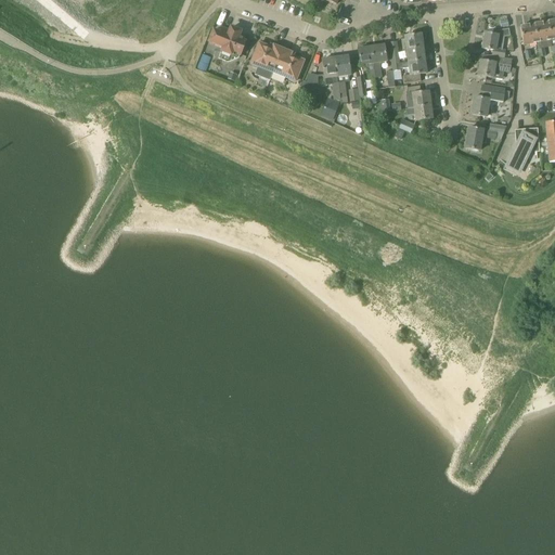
[(538,43),(551,40),(547,23),(534,25),(538,43)]
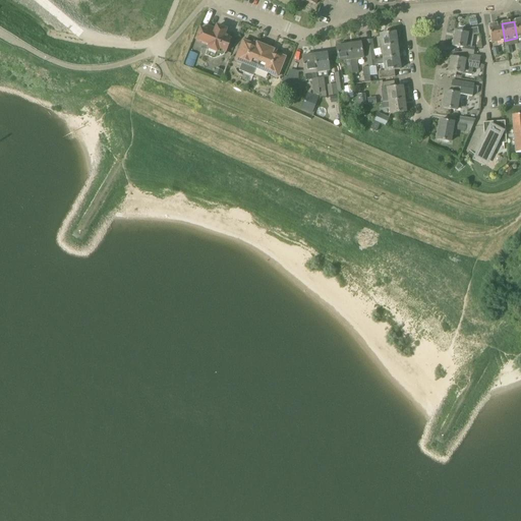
[(491,43),(505,41),(502,23),(488,25),(490,40),(491,43)]
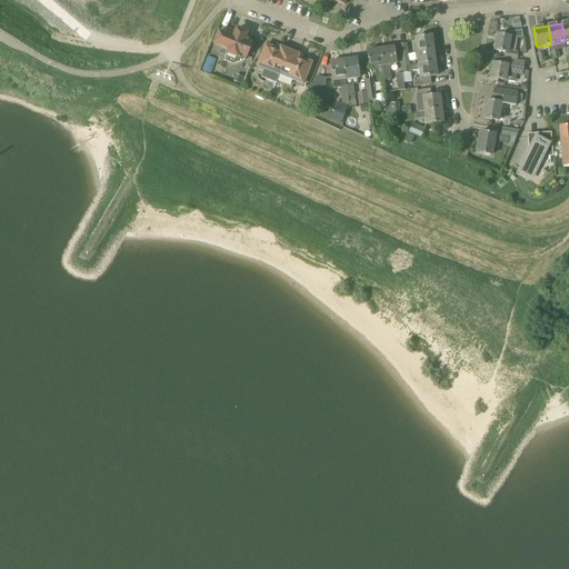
[(236,32),(229,30),(227,36),(219,33),(215,45),(229,50),(227,53),(229,53),(228,55),(227,57),(235,60),(236,57),(238,57),(239,53),(247,57),(252,45),(249,43),(251,39),(245,36),(246,33),(237,30),(236,32)]
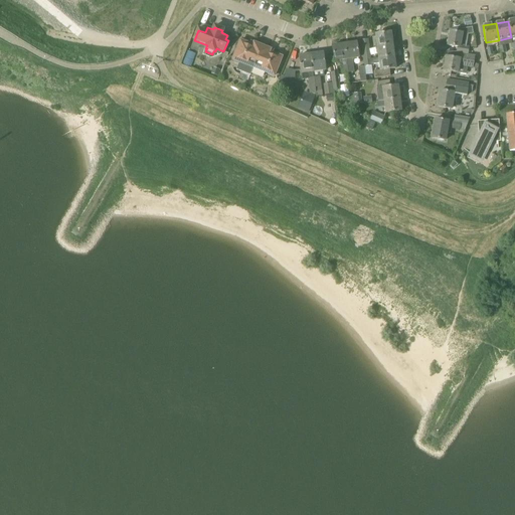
[(456,52),(459,53),(468,54),(469,48),(466,48),(468,35),(473,34),(472,28),(461,30),(460,33),(450,31),(447,46),(457,47),(456,52)]
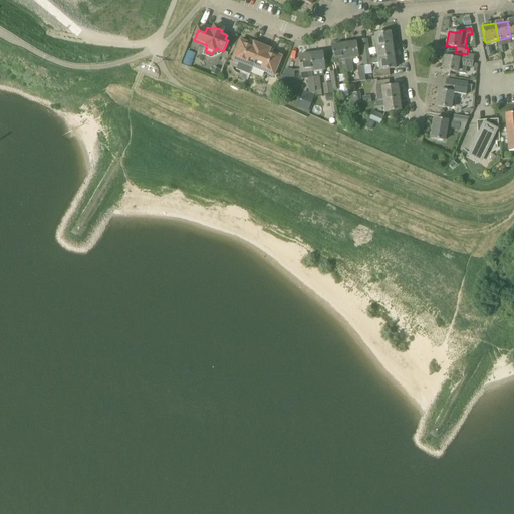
[(375,46),(392,44),(390,32),(374,34),(375,46)]
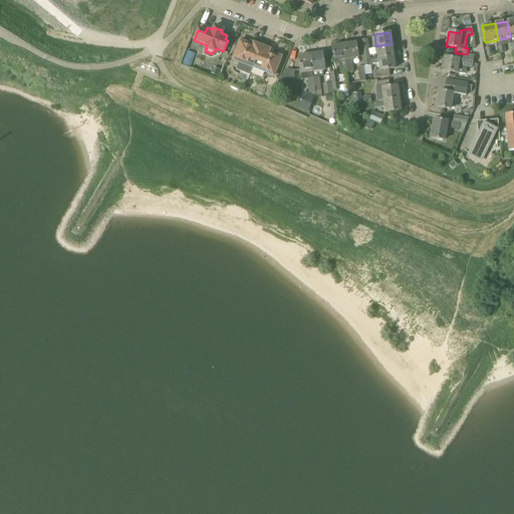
[(360,40),(361,48),(368,47),(367,39),(360,40)]
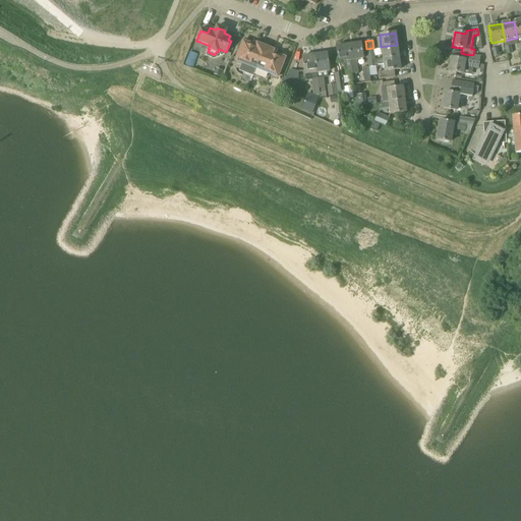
[(256,68),(265,48),(257,45),(254,43),(253,46),(243,42),(236,60),(256,68)]
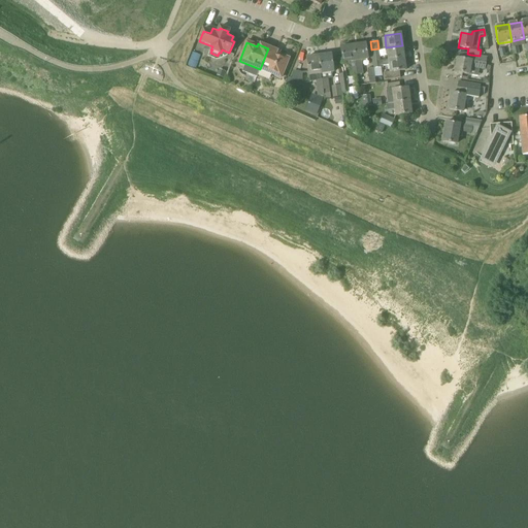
[(365,44),(353,45),(357,75),(363,74),(361,61),(367,60),(365,44)]
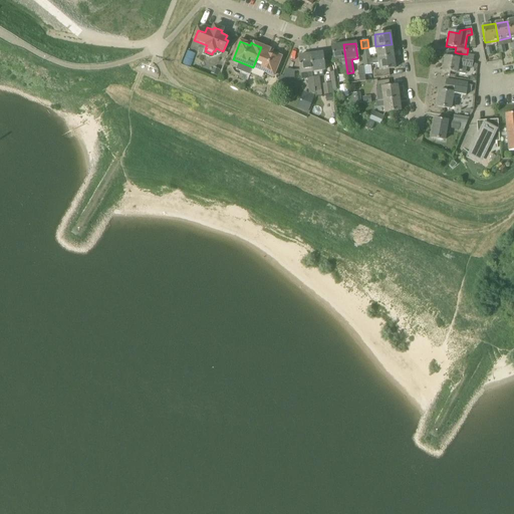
[(341,74),(347,73),(343,44),(331,46),(333,61),(339,61),(341,74)]
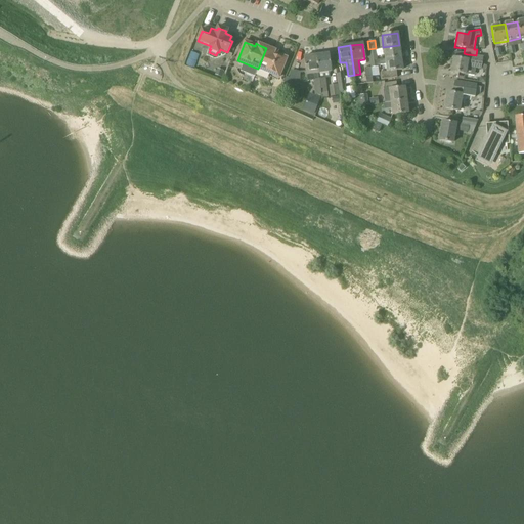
[(385,59),(400,57),(399,45),(383,47),(385,59)]
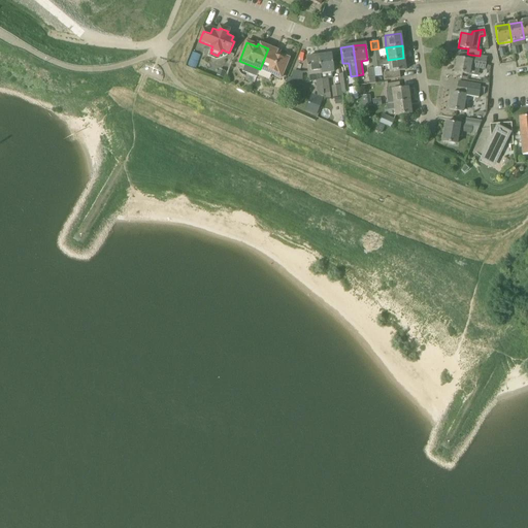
[(268,48),(260,69),(281,78),(289,59),(278,55),(279,53),(268,48)]
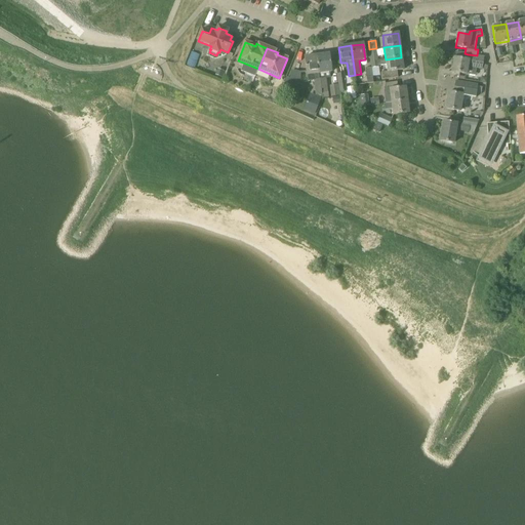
[(371,62),(378,61),(376,48),(369,49),(371,62)]
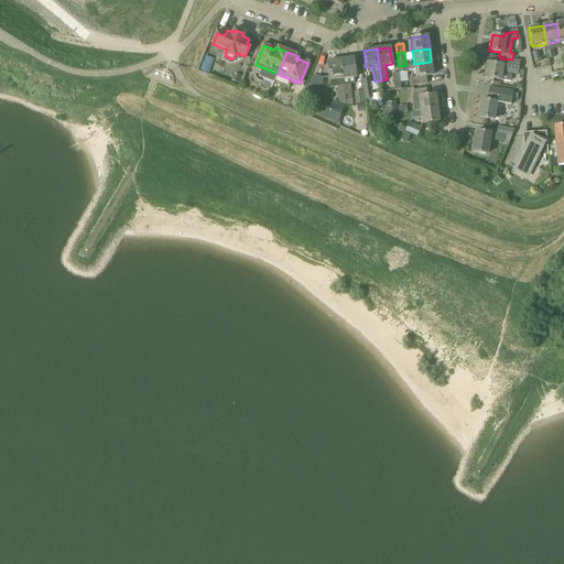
[(344,79),(344,86),(355,84),(355,78),(356,77),(354,58),(340,60),(344,79)]
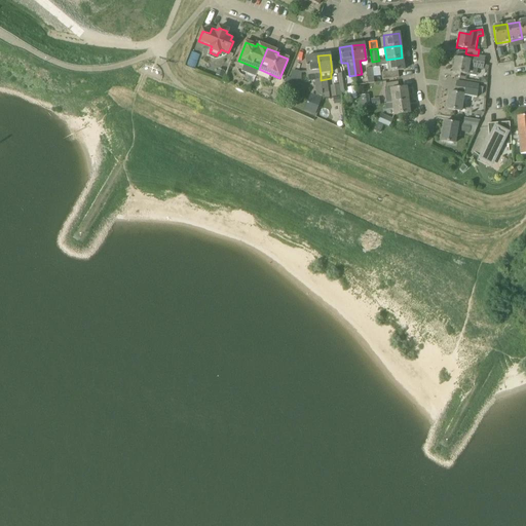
[(468,54),(467,60),(455,58),(452,72),(467,75),(467,69),(477,71),(478,69),(483,70),(484,64),(485,58),(477,57),(478,55),(468,54)]
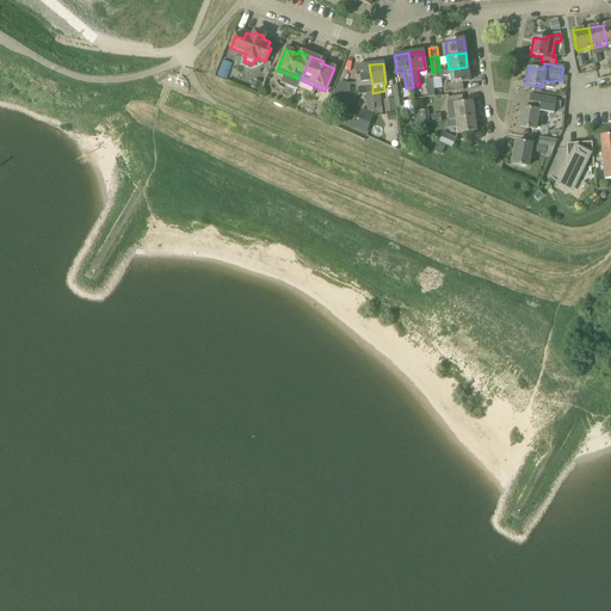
[(368,93),(372,93),(372,86),(369,65),(355,67),(357,87),(358,96),(368,94),(368,93)]
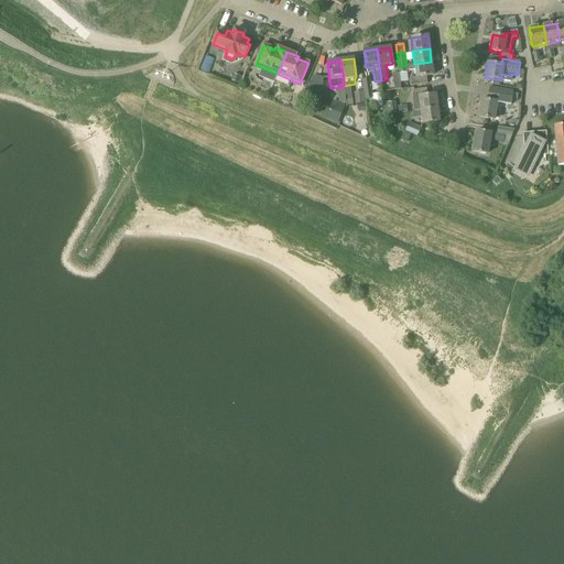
[(407,65),(399,66),(400,73),(408,72),(408,71),(415,69),(416,77),(410,78),(411,86),(427,84),(426,76),(433,75),(431,62),(414,64),(407,65)]
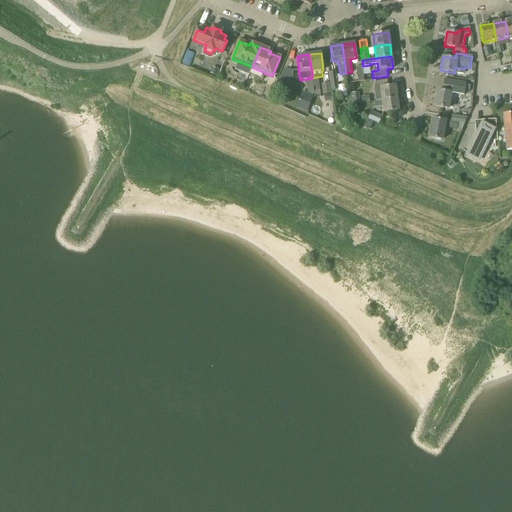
[(220,68),(213,66),(210,74),(217,76),(220,68)]
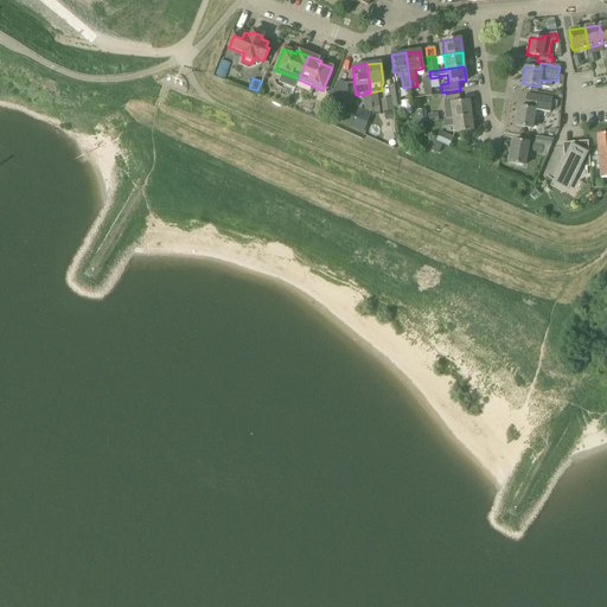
[(349,100),(349,84),(338,82),(336,91),(332,90),(330,100),(349,100)]
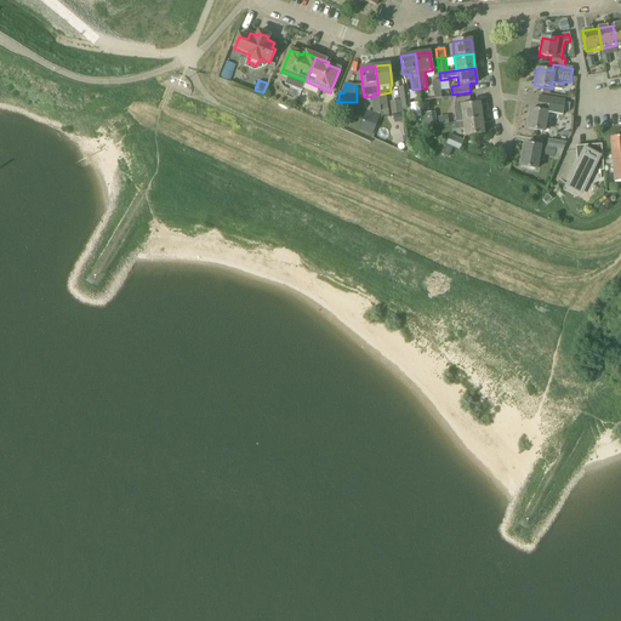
[(400,101),(402,109),(410,108),(409,102),(408,87),(399,87),(400,101)]
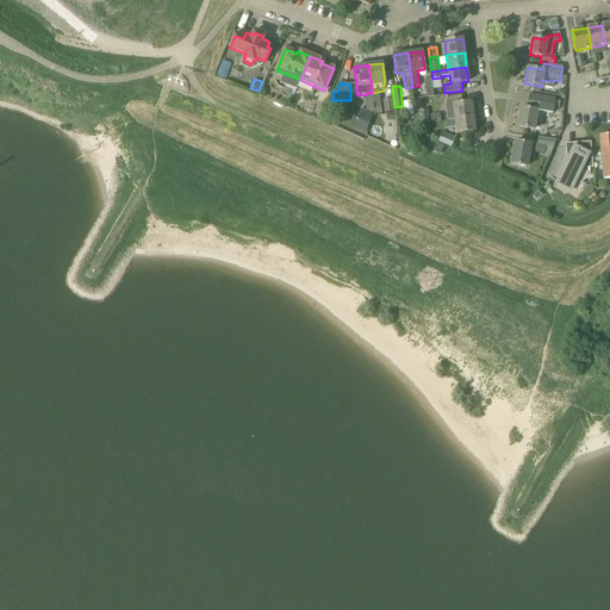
[(553,114),(555,99),(529,94),(526,109),(521,107),(517,126),(534,130),(537,112),(553,114)]
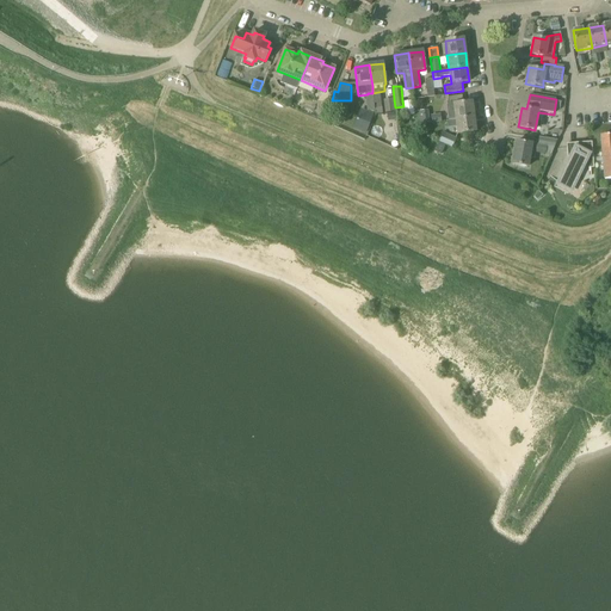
[(451,119),(474,117),(471,102),(463,103),(462,96),(448,97),(449,105),(448,105),(449,121),(451,121),(451,119)]
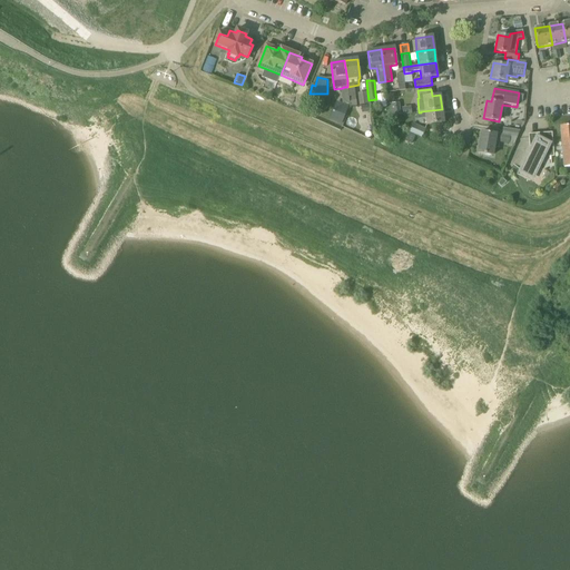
[(369,100),(367,92),(359,94),(360,105),(369,105),(369,100)]
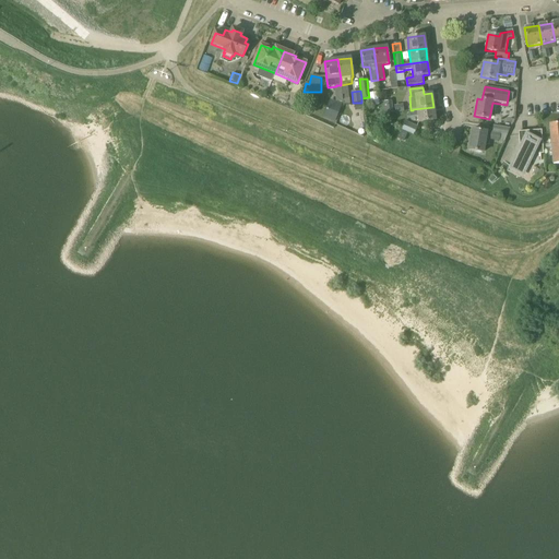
[(337,111),(341,104),(331,99),(328,107),(337,111)]
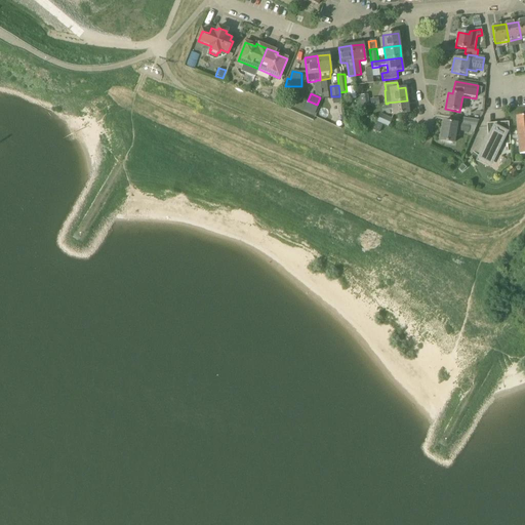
[(358,95),(359,104),(368,103),(367,94),(358,95)]
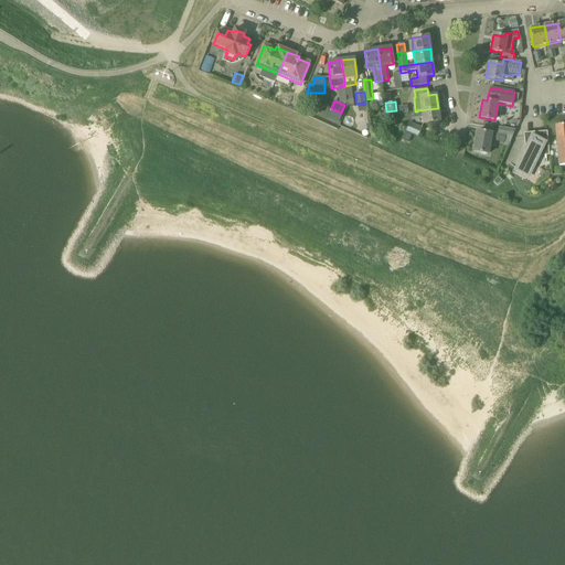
[(438,108),(417,110),(417,112),(415,112),(415,113),(416,118),(423,117),(424,124),(440,121),(438,108)]
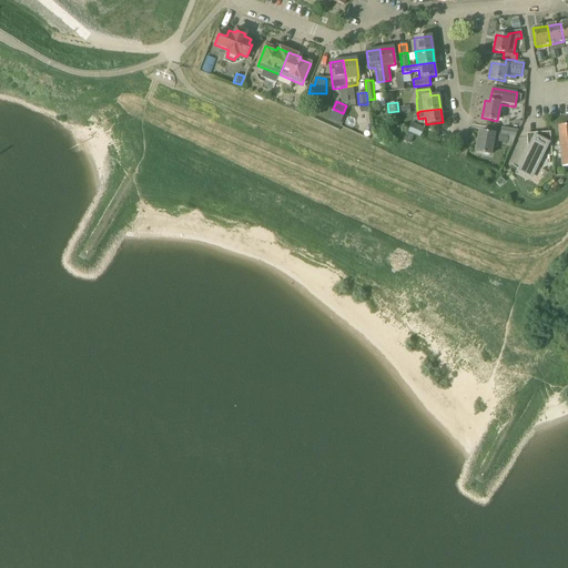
[(332,110),(327,120),(341,124),(345,115),(332,110)]
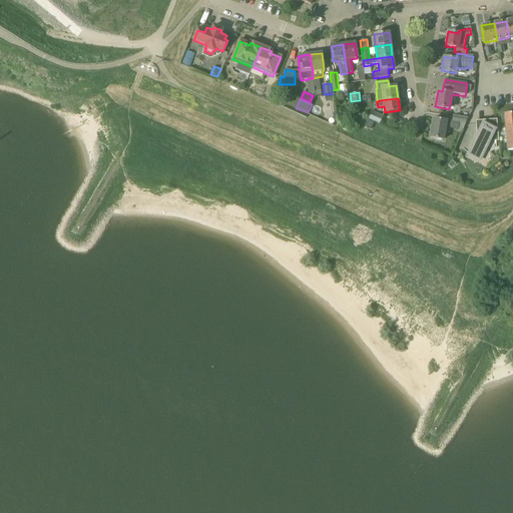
[(380,124),(384,116),(372,111),(368,119),(380,124)]
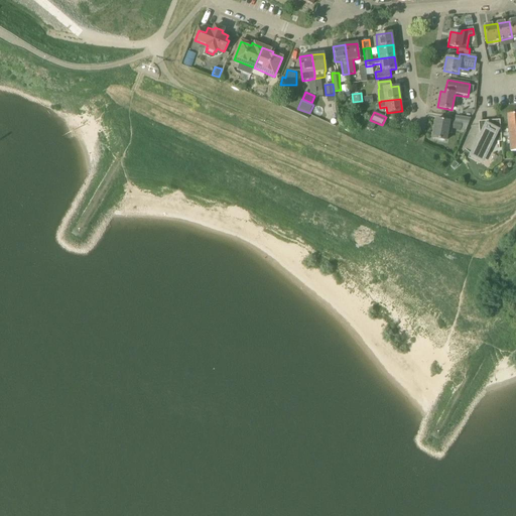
[(455,122),(448,122),(436,120),(432,139),(445,141),(447,128),(466,131),(468,125),(471,119),(456,116),(455,122)]
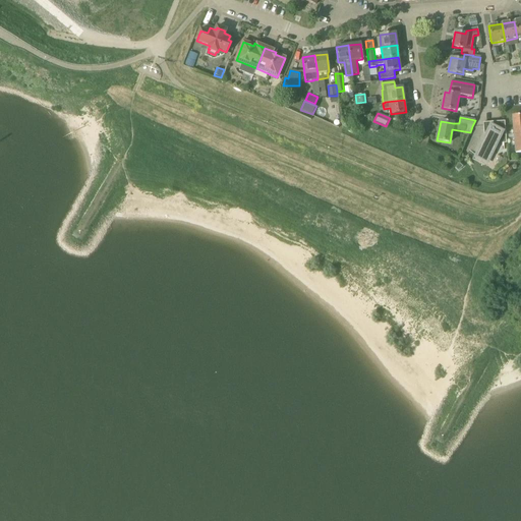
[(505,121),(483,123),(483,125),(484,135),(472,161),(486,167),(487,167),(494,170),(503,160),(494,152),(499,143),(507,142),(505,121)]
